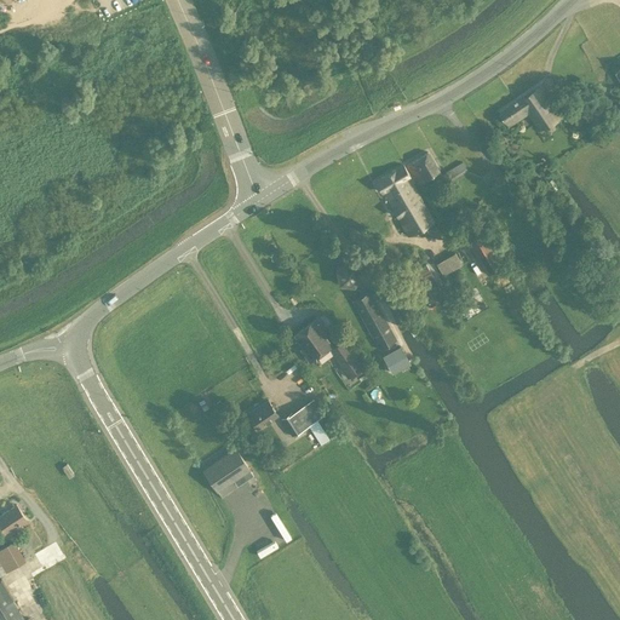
[(541,130),(563,114),(543,82),(500,110),(510,125),(529,112),(541,130)]
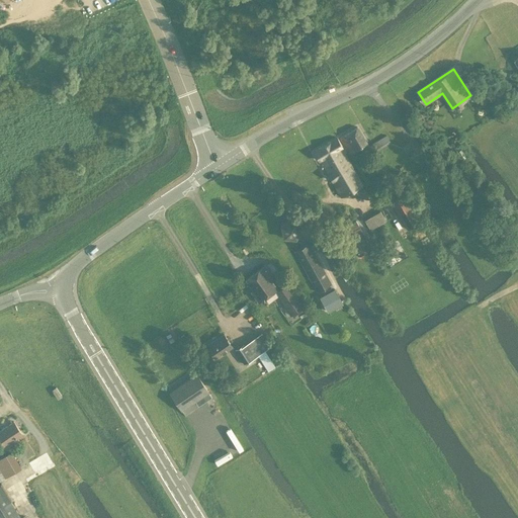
[(348,152),(366,142),(358,125),(340,137),(348,152)]
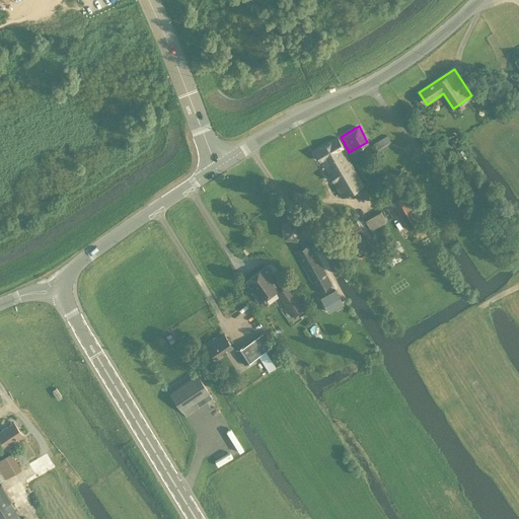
[(390,141),(387,135),(372,144),(376,149),(390,141)]
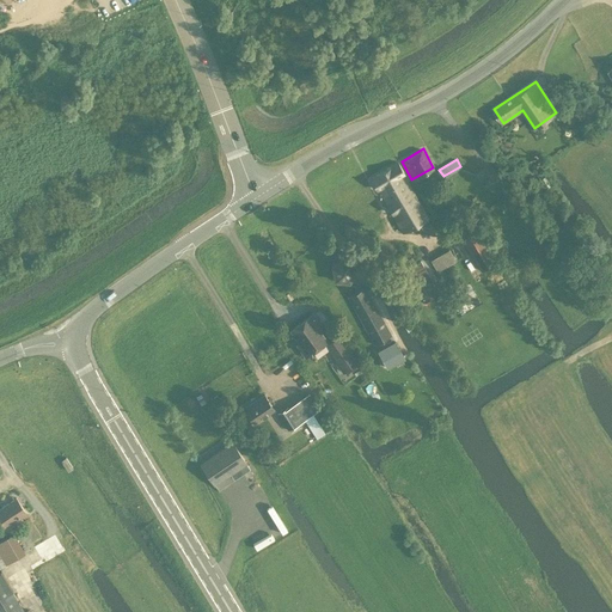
[(403,232),(428,218),(403,173),(404,172),(398,163),(371,178),(377,190),(380,188),(403,232)]
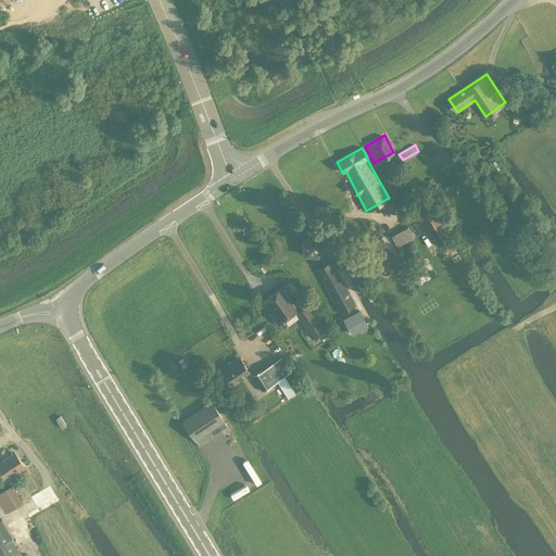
[(491,163),(496,172),(501,168),(495,161),(491,163)]
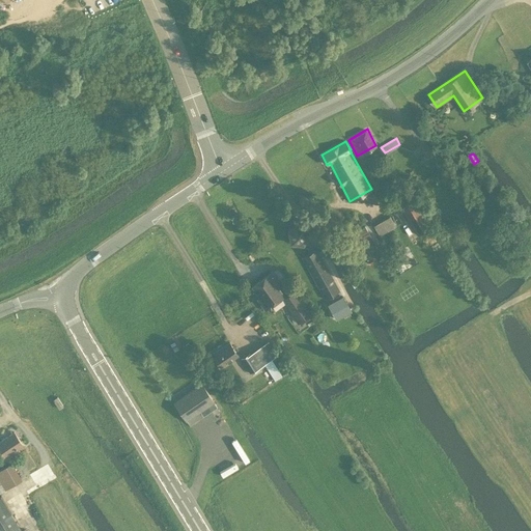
[(430,226),(414,199),(400,207),(417,234),(430,226)]
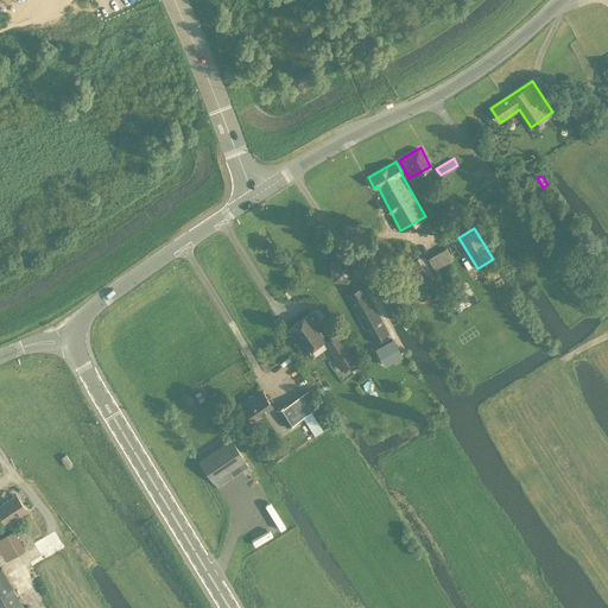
[(445,247),(426,259),(438,277),(449,270),(445,264),(453,259),(445,247)]
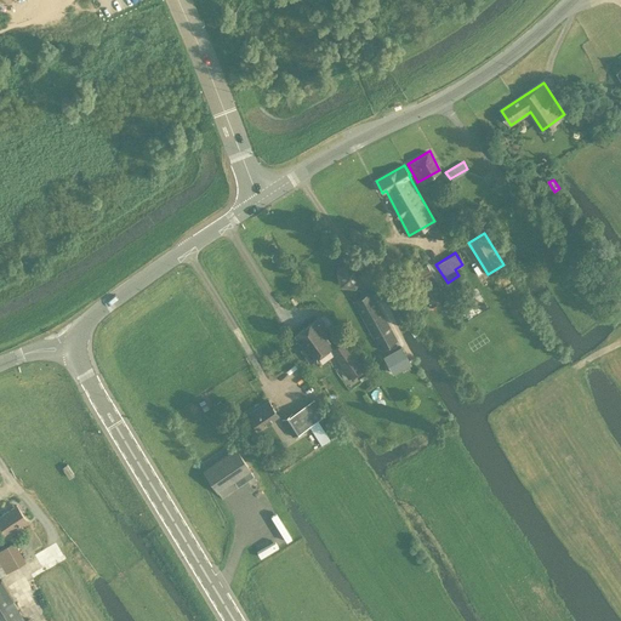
[(427,263),(412,272),(426,294),(425,295),(432,307),(438,303),(431,291),(433,290),(434,294),(442,290),(427,263)]
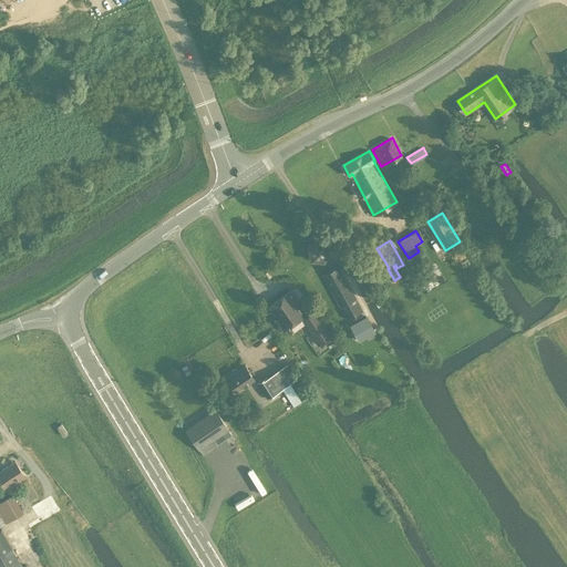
[(347,319),(362,310),(338,266),(322,275),(347,319)]
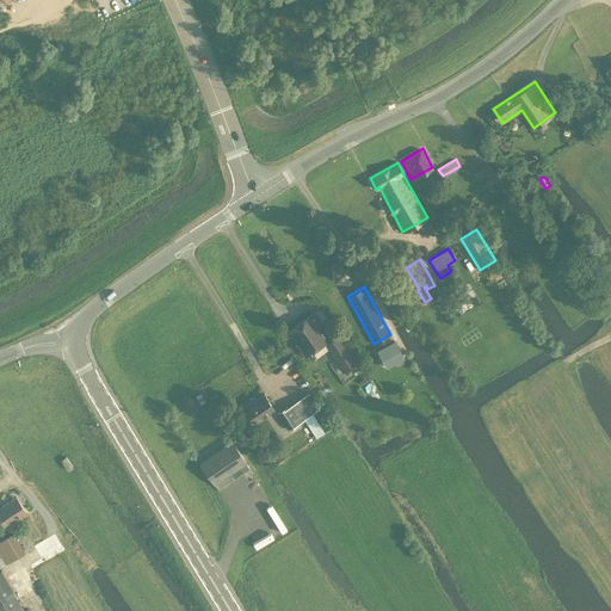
[(304,356),(327,340),(315,325),(318,322),(312,315),(291,329),(300,341),(296,345),(304,356)]
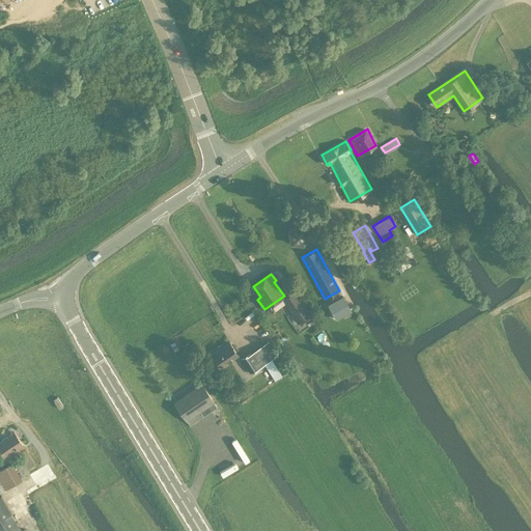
[(310,314),(295,290),(282,299),(299,323),(310,314)]
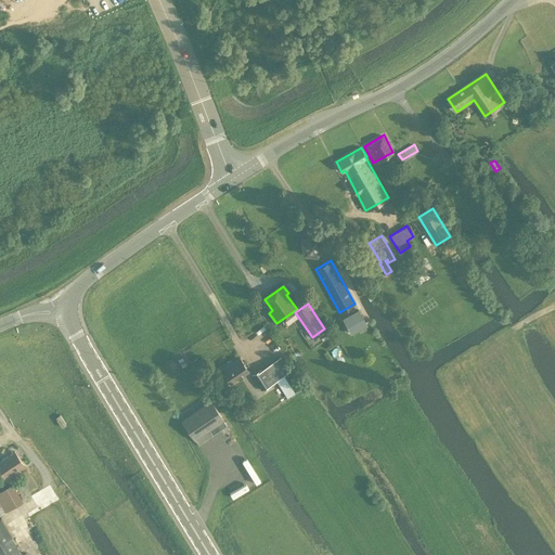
[(366,324),(358,309),(343,318),(350,333),(366,324)]
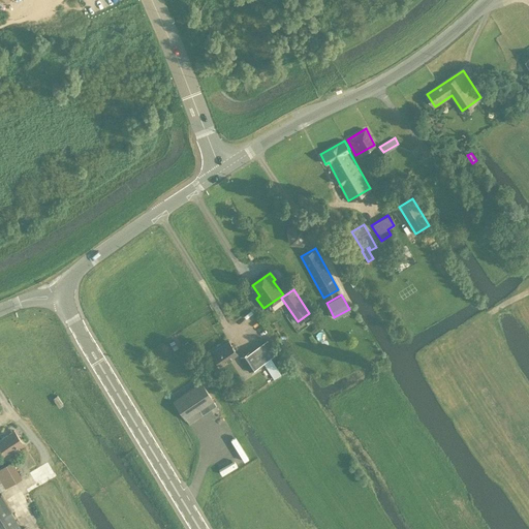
[(275,352),(267,339),(240,358),(248,371),(275,352)]
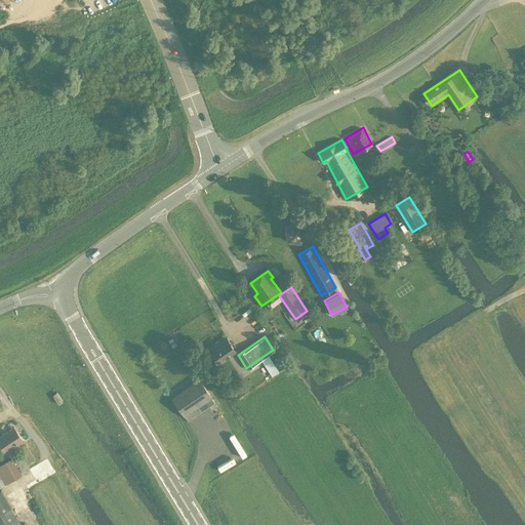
[(172,337),(167,340),(171,348),(172,348),(176,346),(176,345),(172,337)]
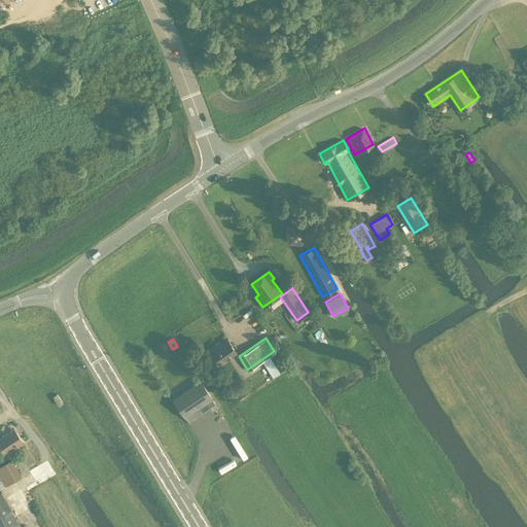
[(210,351),(219,363),(236,352),(227,339),(210,351)]
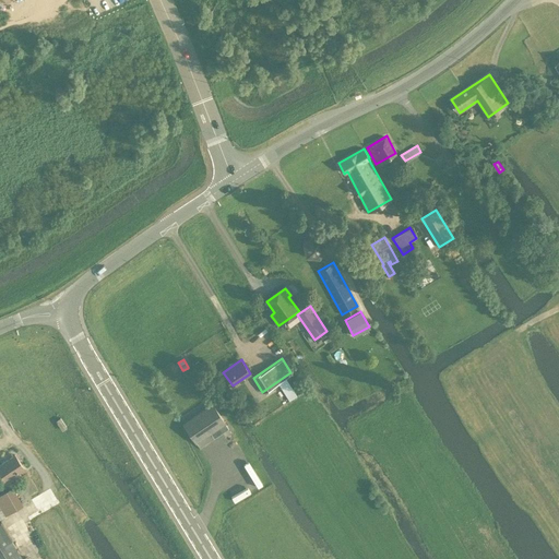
[(225,423),(213,404),(183,424),(195,441),(211,431),(215,437),(228,428),(225,423)]
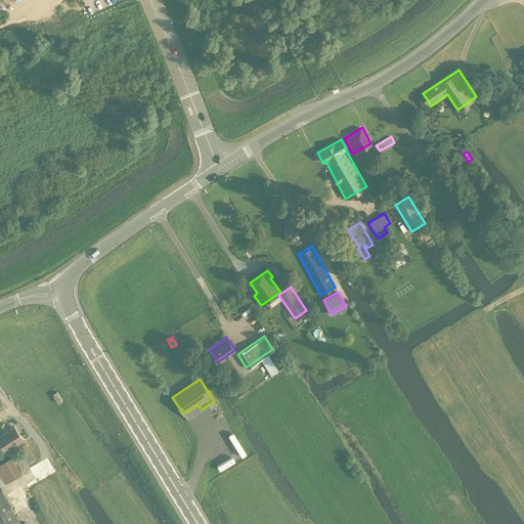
[(0,446),(3,451),(23,439),(13,426),(0,434),(0,446)]
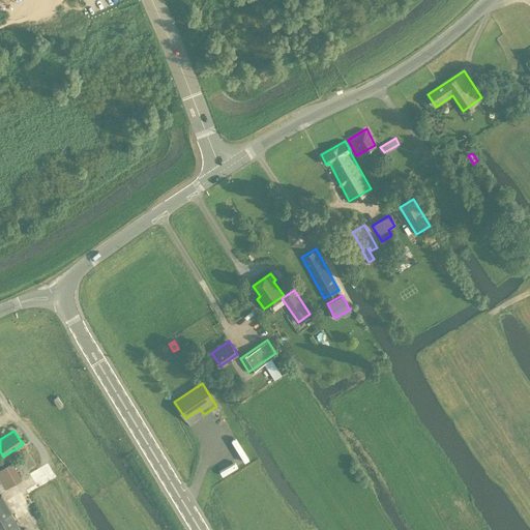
[(0,469),(0,491),(5,489),(22,479),(11,463),(0,469)]
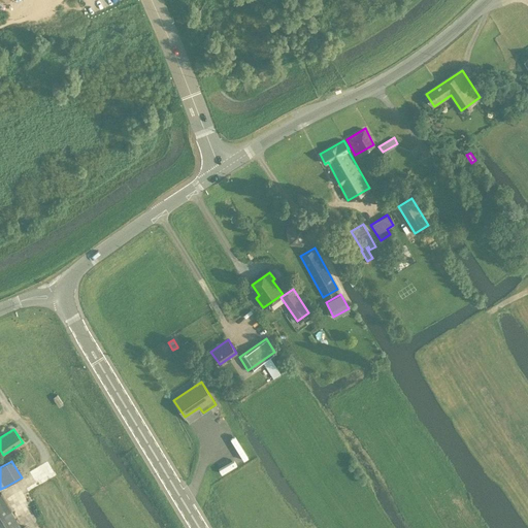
[(1,492),(0,493),(0,527),(20,527),(21,527),(1,492)]
